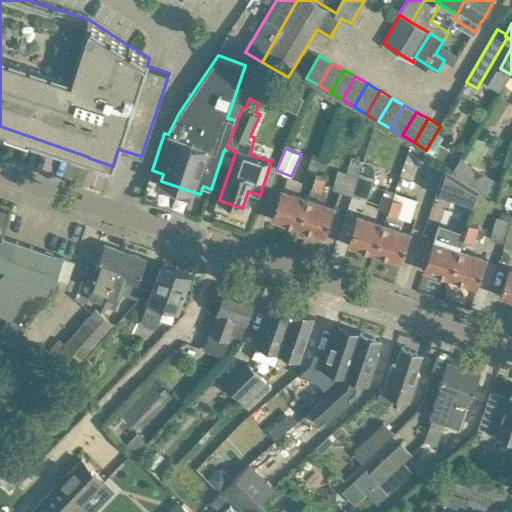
[(326,173),(331,157),(322,153),(316,170),(326,173)]
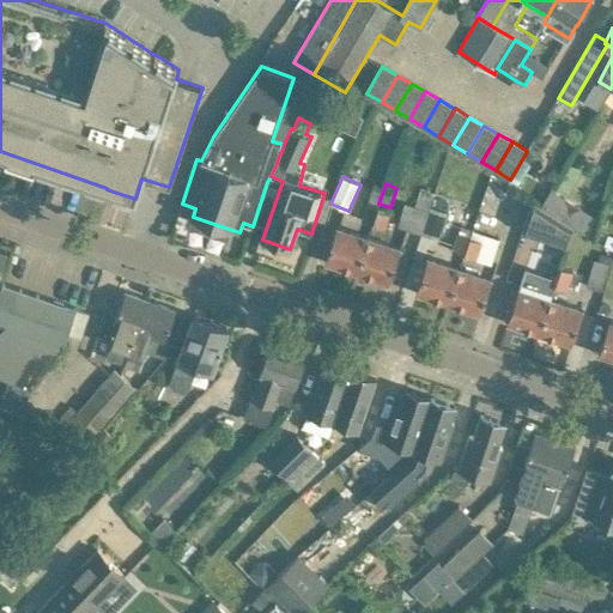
[(406,202),(399,225),(423,232),(436,192),(422,187),(416,206),(406,202)]
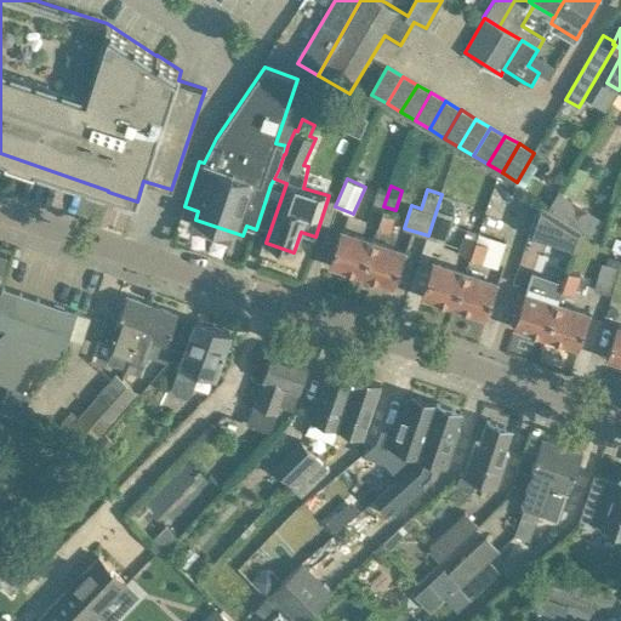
[(582,231),(553,209),(551,206),(541,203),(530,233),(543,238),(576,249),(582,231)]
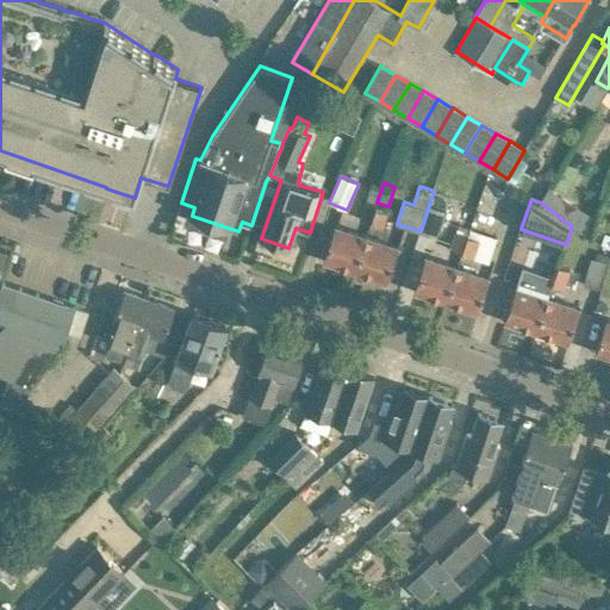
[(366,200),(360,219),(384,228),(390,209),(366,200)]
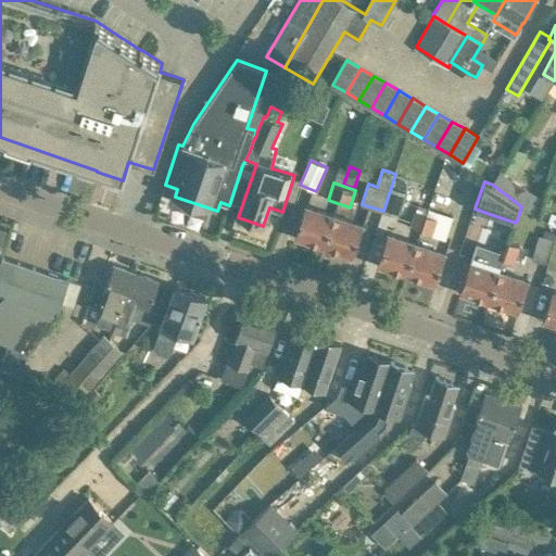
[(324,247),(335,215),(305,205),(295,237),(324,247)]
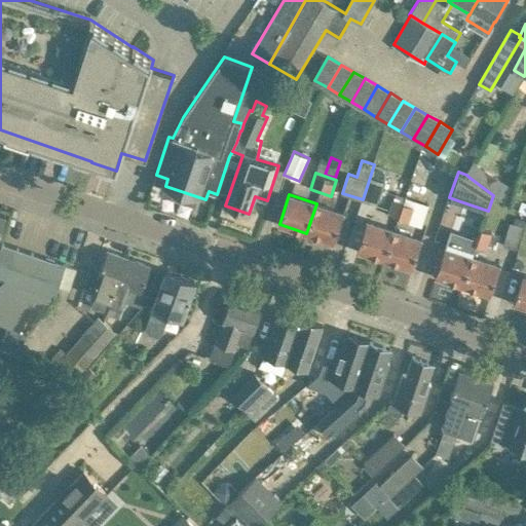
[(388,216),(399,219),(404,202),(393,199),(388,216)]
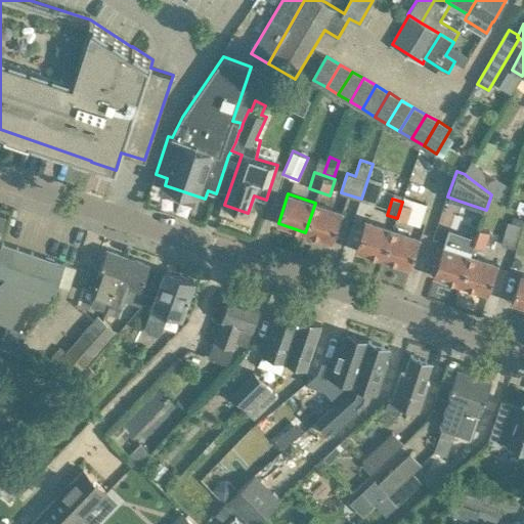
[(402,202),(397,218),(407,221),(412,205),(402,202)]
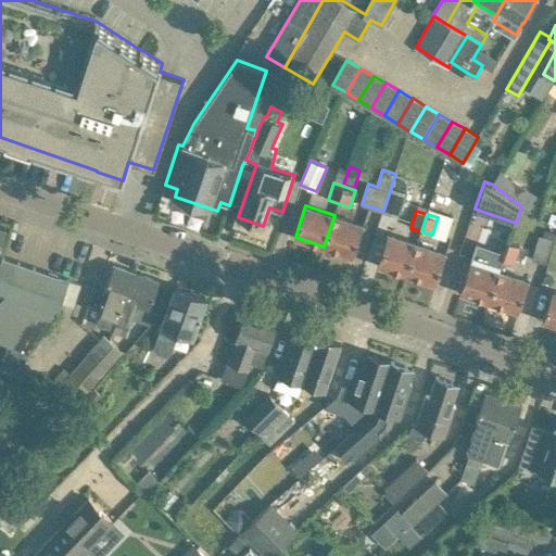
[(363,225),(335,215),(324,247),(353,256),(363,225)]
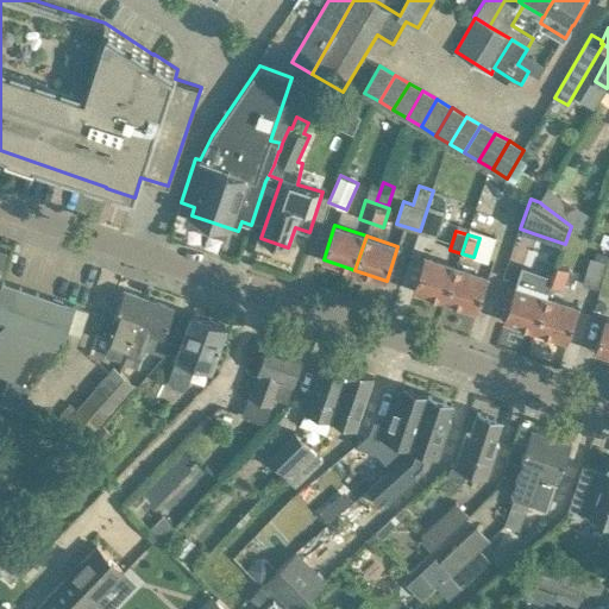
[(445,300),(457,267),(425,256),(414,289),(445,300)]
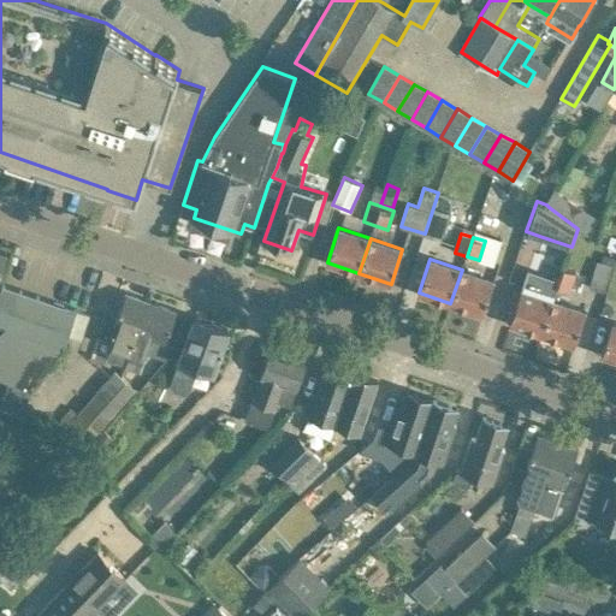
[(605,291),(612,265),(598,260),(592,286),(605,291)]
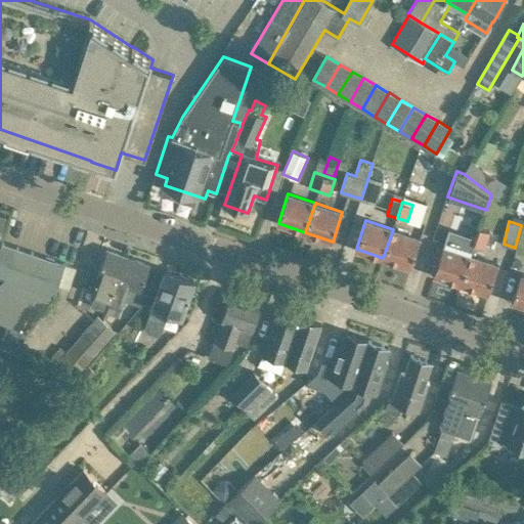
[(480,227),(476,239),(474,244),(485,247),(491,231),(480,227)]
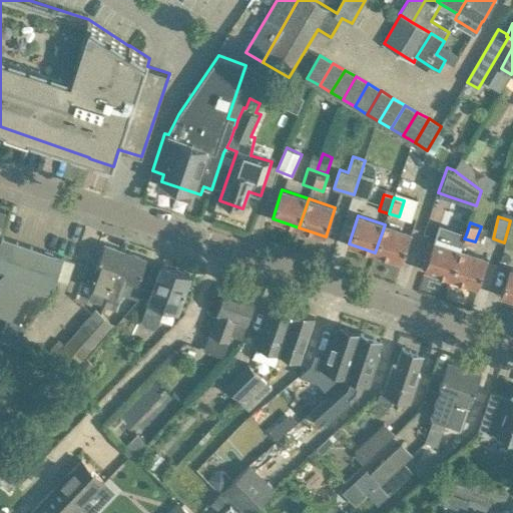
[(461,249),(464,238),(466,234),(441,225),(441,224),(440,223),(425,270),(452,279),(461,249)]
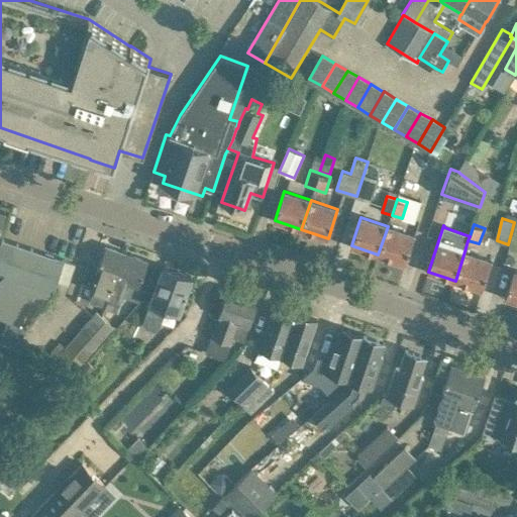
[(415,235),(388,226),(378,254),(405,264),(415,235)]
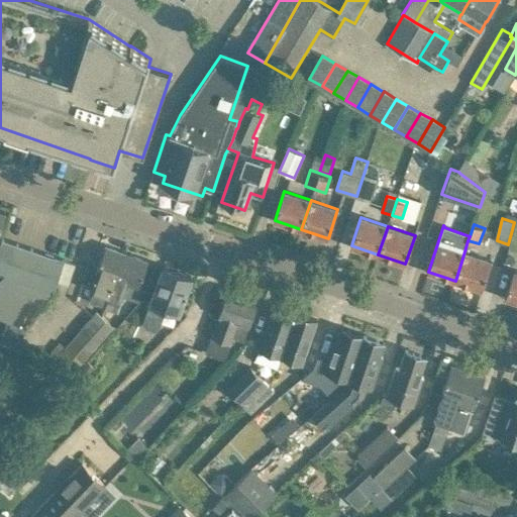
[(58,279),(65,261),(65,260),(2,238),(0,243),(0,267),(6,270),(0,276),(0,314),(13,319),(28,325),(55,290),(58,279)]
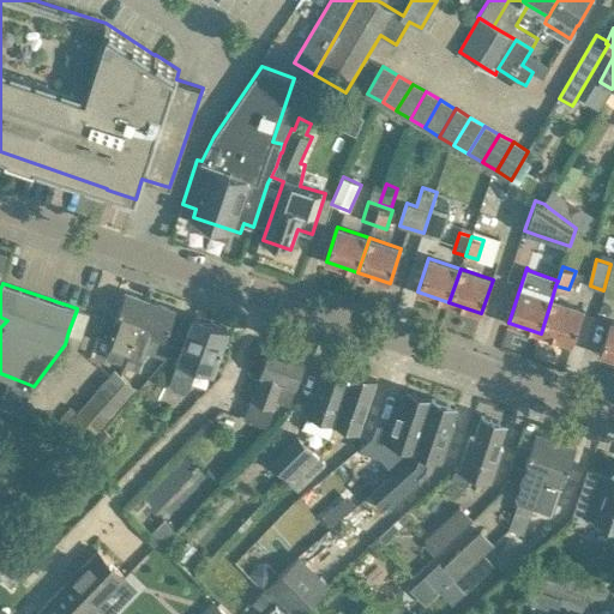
[(127,366),(151,301),(126,292),(112,332),(109,342),(112,343),(107,357),(125,363),(125,365),(127,366)]
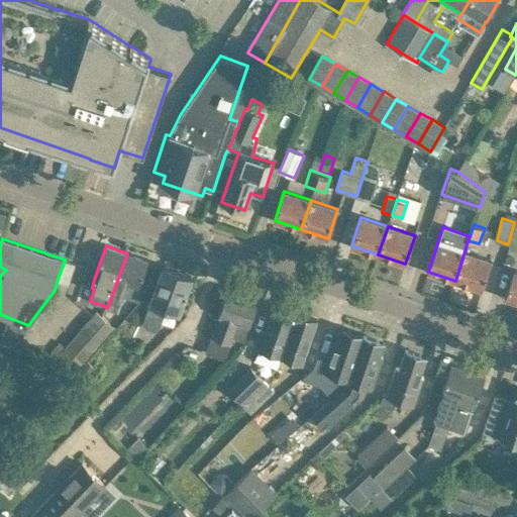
[(492,261),(464,251),(455,281),(482,290),(492,261)]
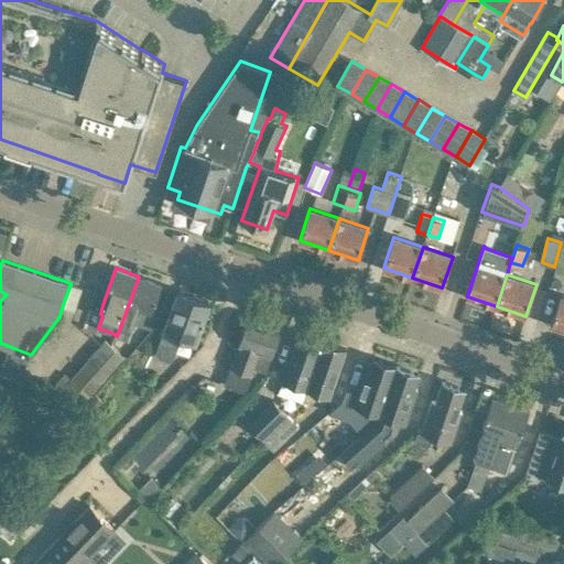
[(151,314),(162,284),(139,277),(117,336),(128,340),(139,310),(151,314)]
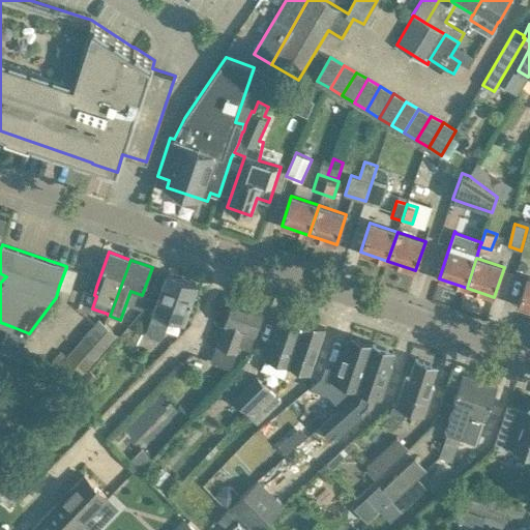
[(170,315),(182,320),(196,283),(168,273),(147,331),(149,334),(158,339),(163,336),(170,315)]
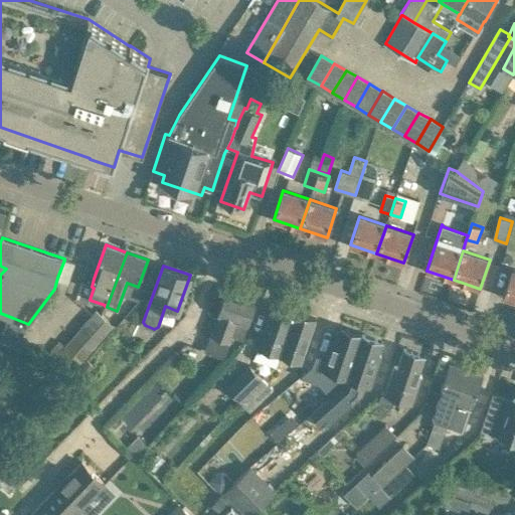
[(514,300),(514,271),(512,270),(503,297),(514,300)]
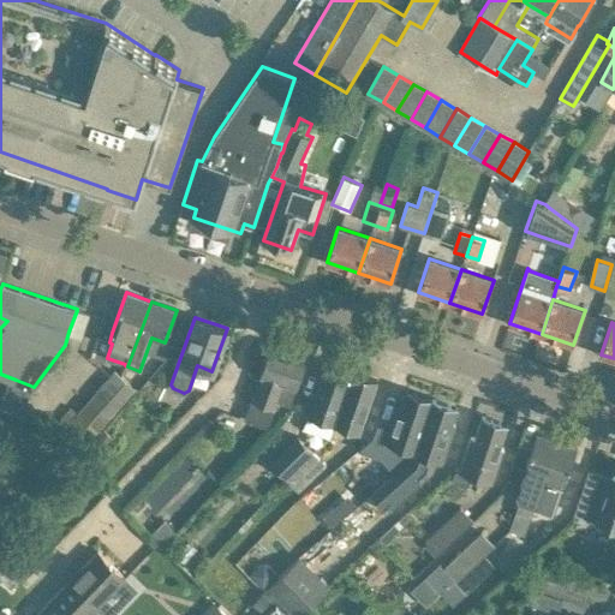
[(297,387),(308,357),(272,344),(245,419),(268,428),(275,407),(278,408),(280,402),(292,406),(298,387),(297,387)]
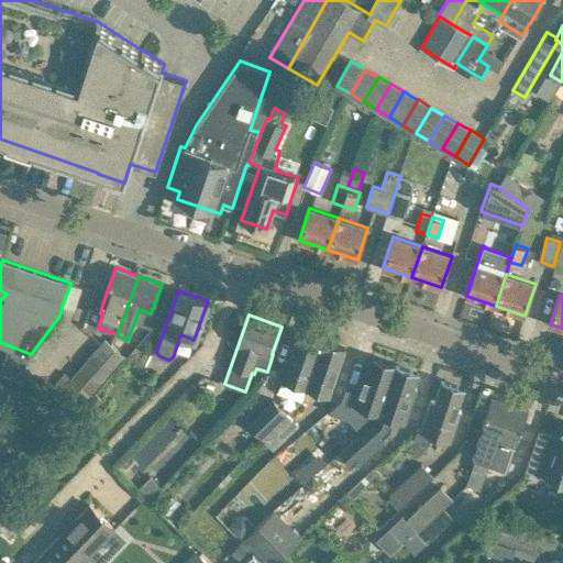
[(306,388),(322,340),(299,332),(283,379),(306,388)]
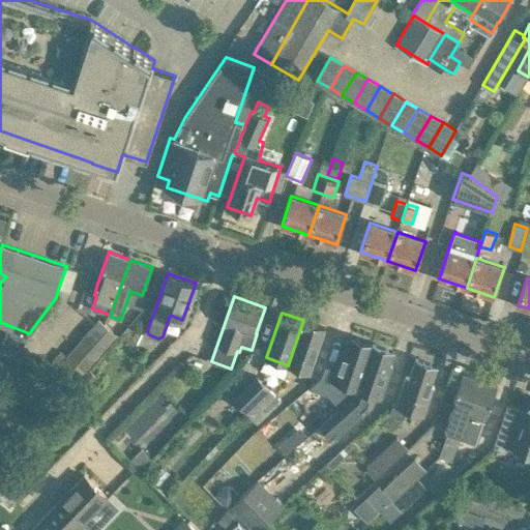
[(61,350),(53,360),(65,372),(68,367),(80,378),(118,335),(98,318),(84,335),(84,336),(67,355),(61,350)]
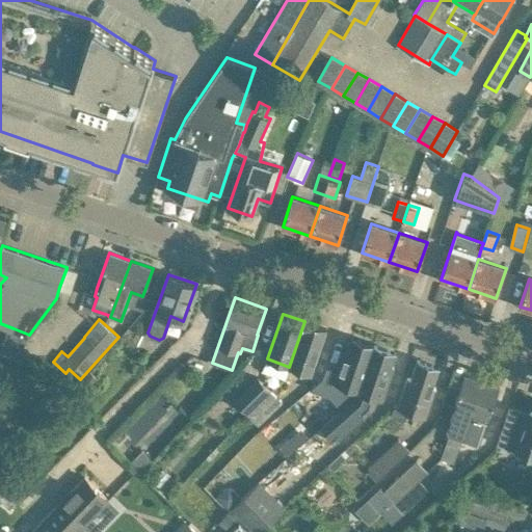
[(311,374),(326,328),(304,321),(289,367),(311,374)]
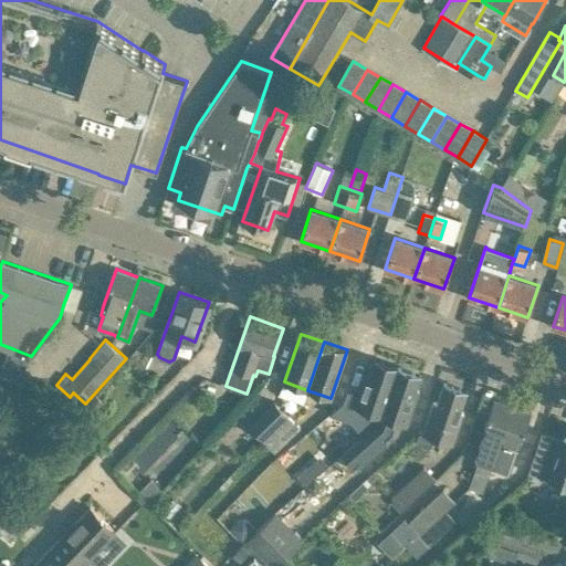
[(31,356),(14,349),(6,373),(20,379),(29,358),(31,356)]
